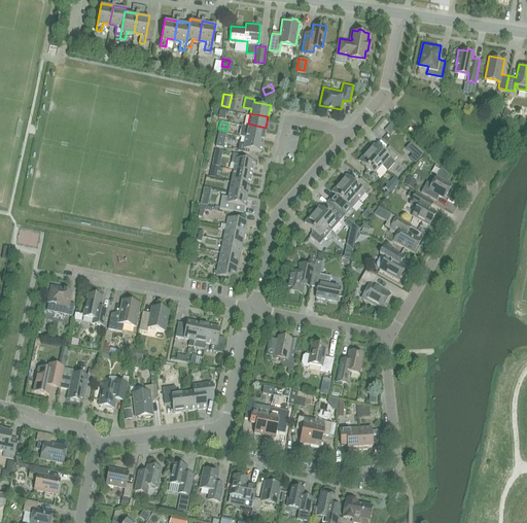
[(264,139),(266,128),(248,124),(242,123),(241,128),(247,129),(246,135),(264,139)]
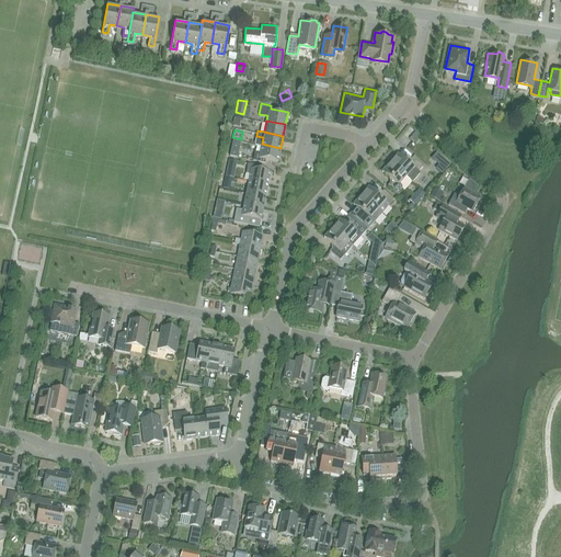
[(238,155),(241,139),(232,137),(229,154),(238,155)]
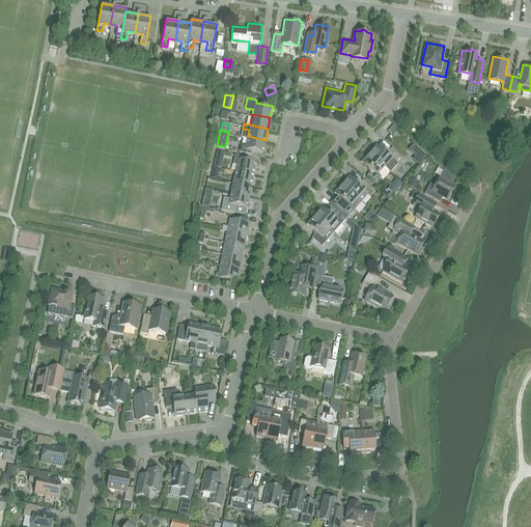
[(263,150),(266,140),(248,136),(246,142),(241,141),(240,149),(251,151),(251,148),(263,150)]
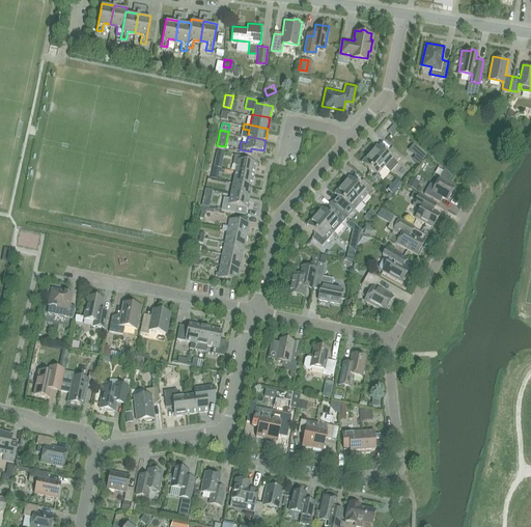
[(386,150),(376,142),(369,150),(388,168),(390,169),(397,161),(396,160),(400,155),(391,145),(386,150)]
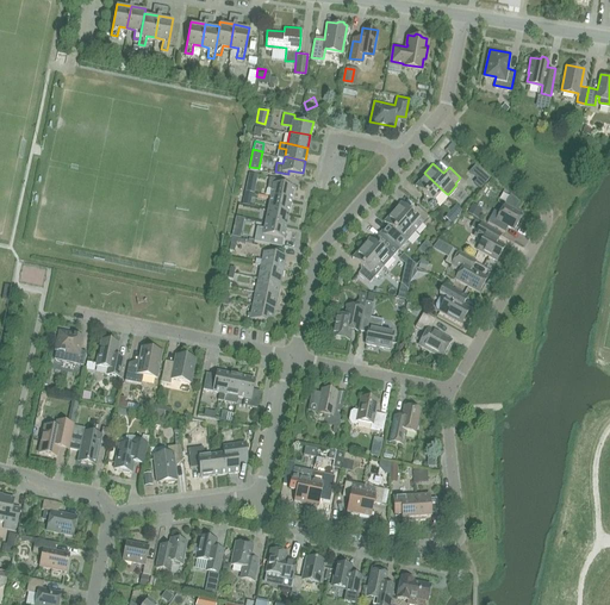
[(247,178),(255,179),(256,172),(248,169),(247,178)]
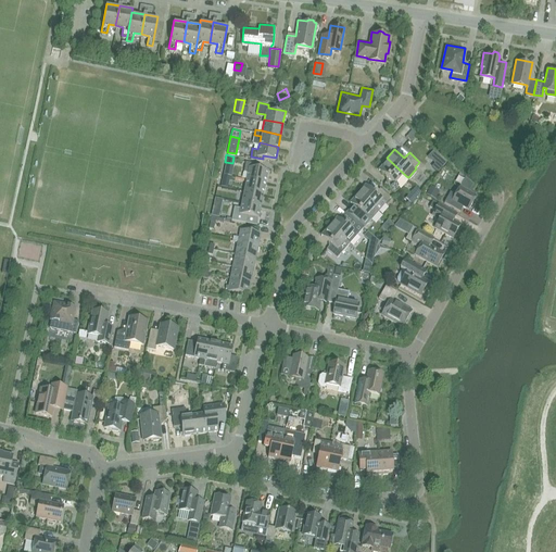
[(440,154),(432,163),(438,168),(445,160),(440,154)]
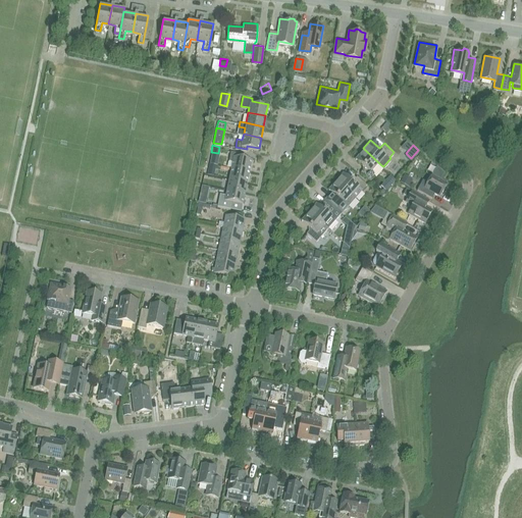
[(363,148),(355,157),(365,165),(360,169),(370,178),(374,173),(381,165),(363,148)]
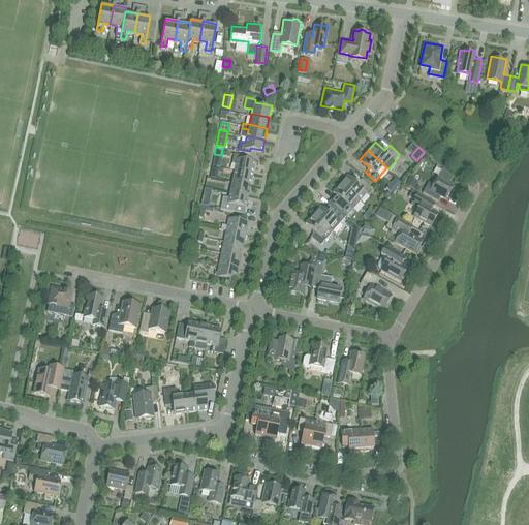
[(236,161),(235,167),(252,172),(255,160),(245,158),(246,154),(234,151),(231,160),(236,161)]
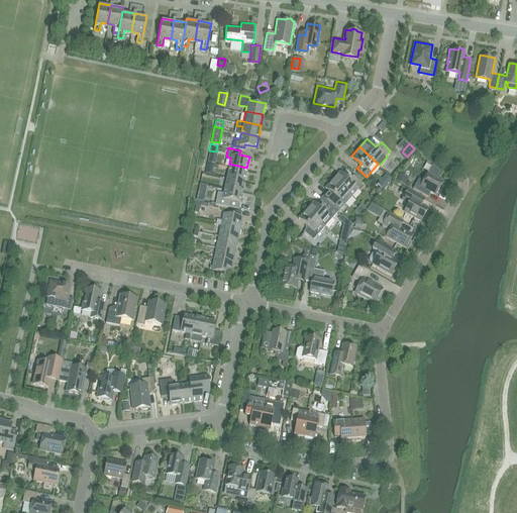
[(206,167),(212,169),(214,161),(207,160),(206,167)]
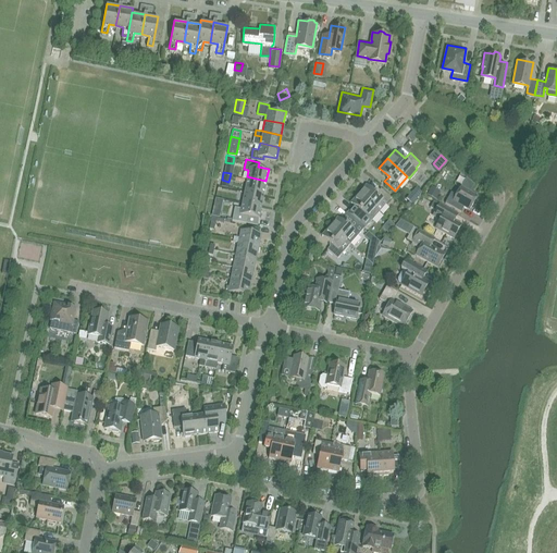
[(263,192),(265,181),(247,176),(245,188),(263,192)]
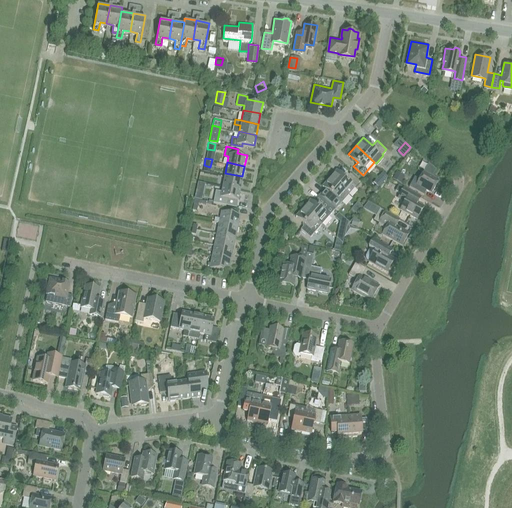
[(337,167),(329,175),(348,192),(360,179),(350,170),(346,175),(337,167)]
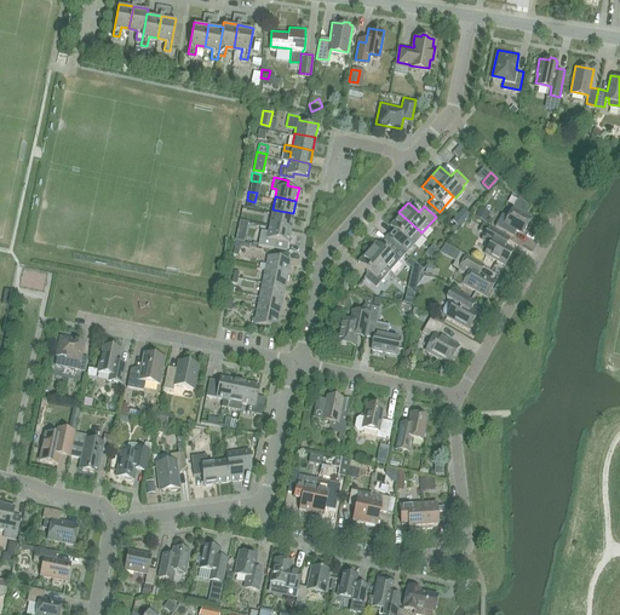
[(492,208),(481,202),(475,213),(484,219),(492,208)]
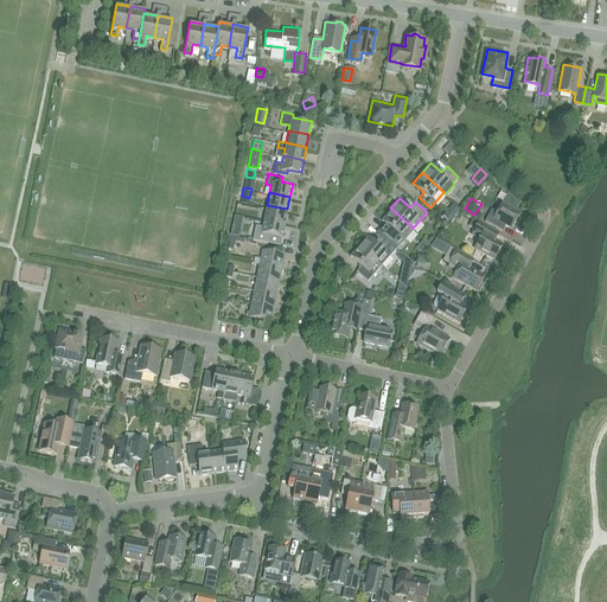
[(512,225),(519,211),(502,202),(497,210),(491,206),(485,218),(502,228),(505,222),(512,225)]
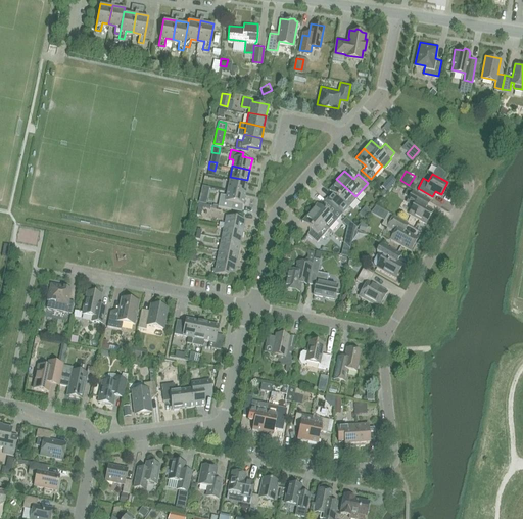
[(245,191),(247,180),(230,177),(228,188),(245,191)]
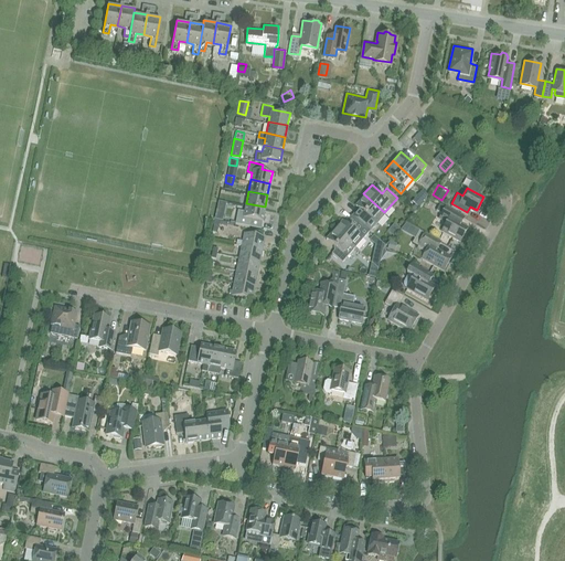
[(384,212),(363,193),(355,203),(365,212),(361,217),(372,226),(384,212)]
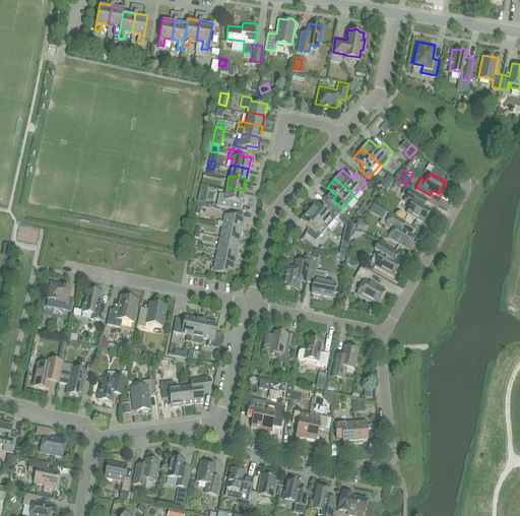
[(421,194),(410,188),(404,185),(401,191),(406,194),(403,198),(410,203),(406,210),(424,219),(431,207),(418,200),(421,194)]
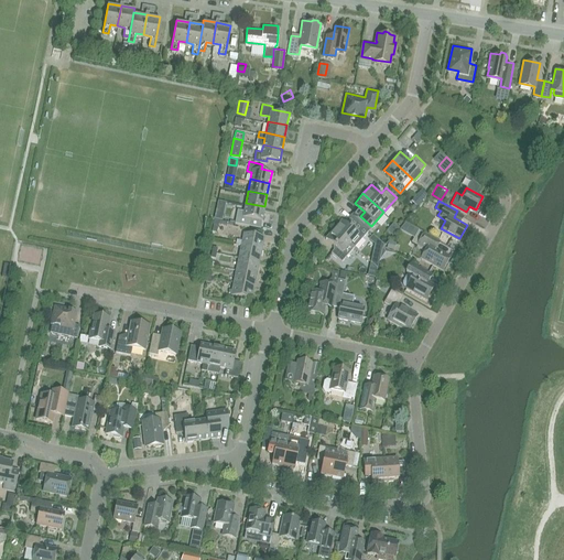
[(262,218),(264,206),(246,203),(245,208),(238,207),(235,221),(249,224),(250,216),(262,218)]
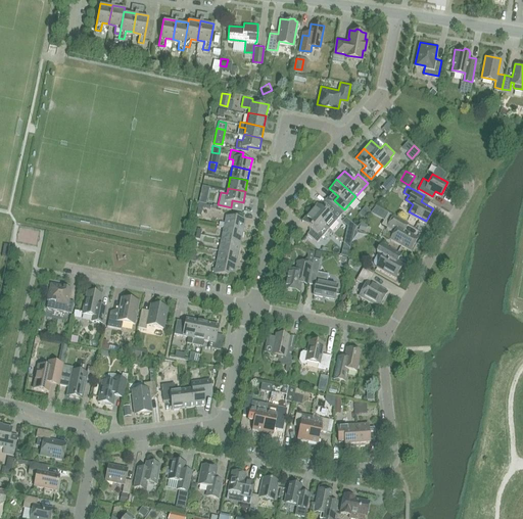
[(387,210),(392,203),(381,195),(376,202),(387,210)]
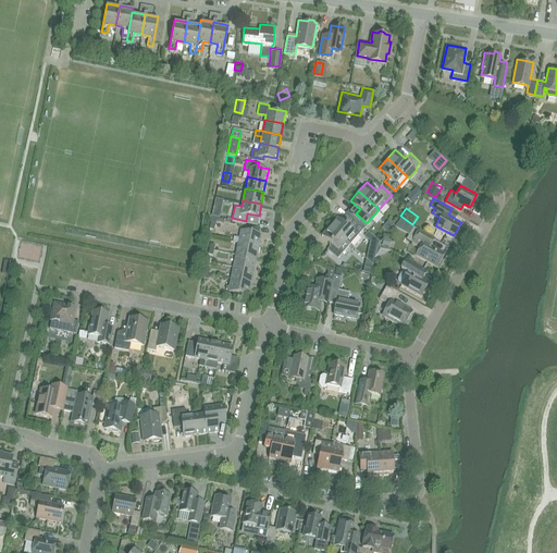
[(350,242),(358,233),(364,225),(354,216),(348,223),(337,214),(330,223),(350,242)]
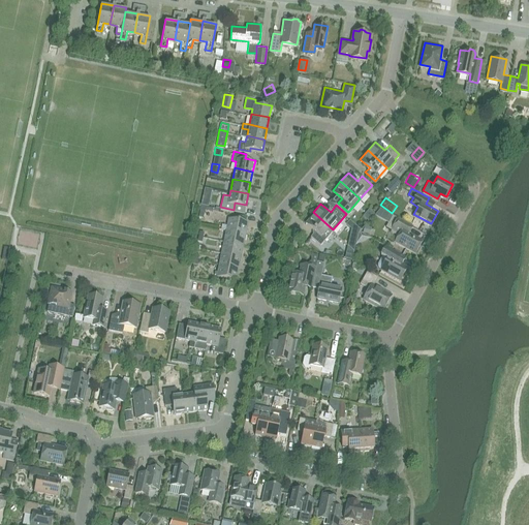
[(313,212),(306,221),(315,229),(311,234),(320,243),(324,238),(333,229),(313,212)]
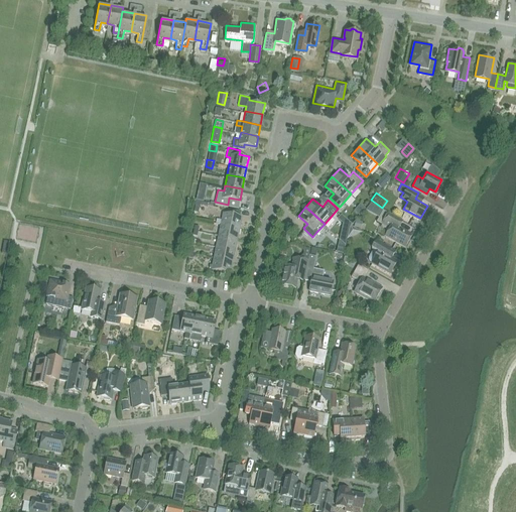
[(388,211),(383,208),(377,219),(382,222),(381,223),(389,227),(385,234),(405,245),(411,233),(396,224),(400,217),(388,211)]
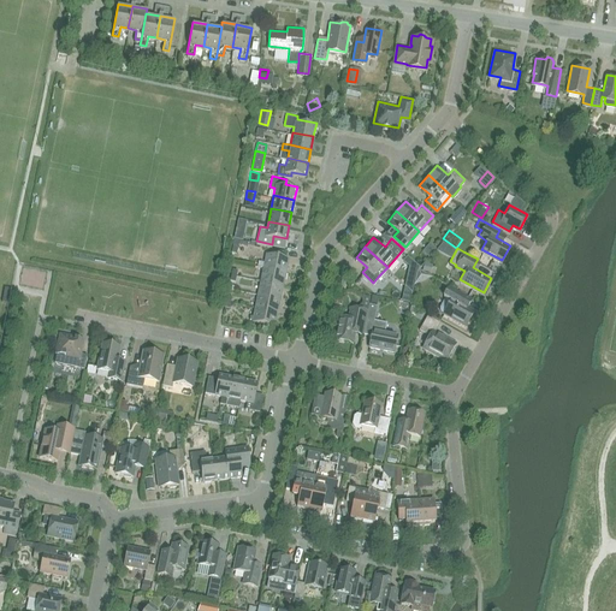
[(266,250),(264,265),(286,270),(289,255),(266,250)]
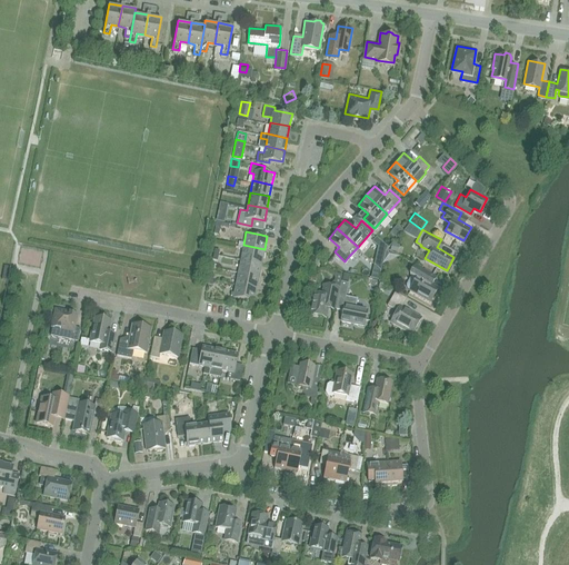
[(377,244),(373,260),(380,267),(381,260),(382,260),(385,247),(386,246),(386,245),(387,244),(381,238),(377,244)]
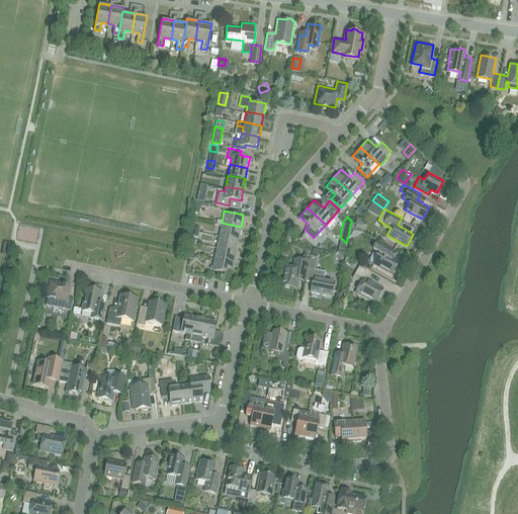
[(363,220),(357,219),(355,225),(362,227),(363,220)]
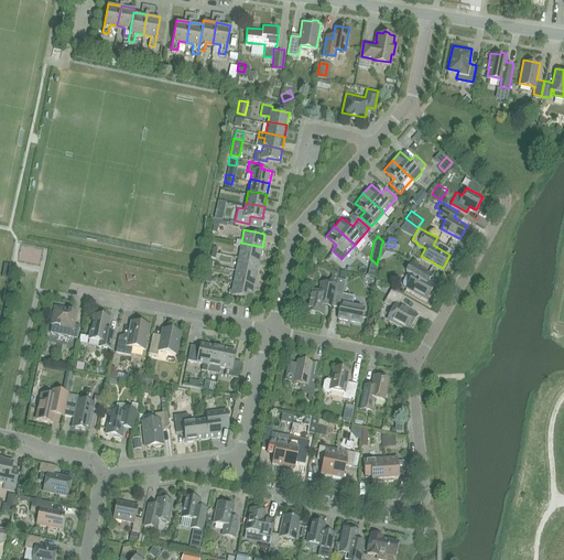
[(259,259),(262,247),(241,243),(239,255),(259,259)]
